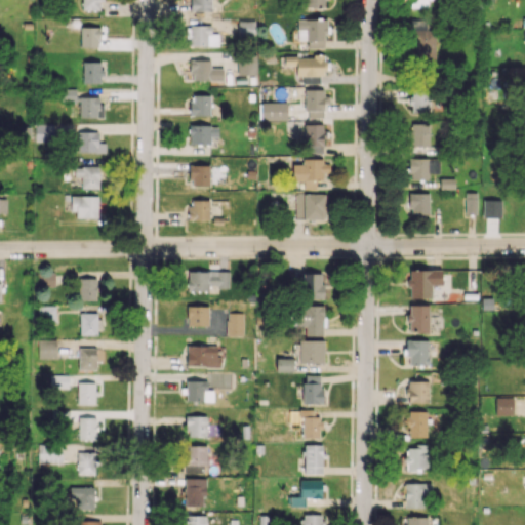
[(101,10),(101,0),(81,0),(82,9),(101,10)]
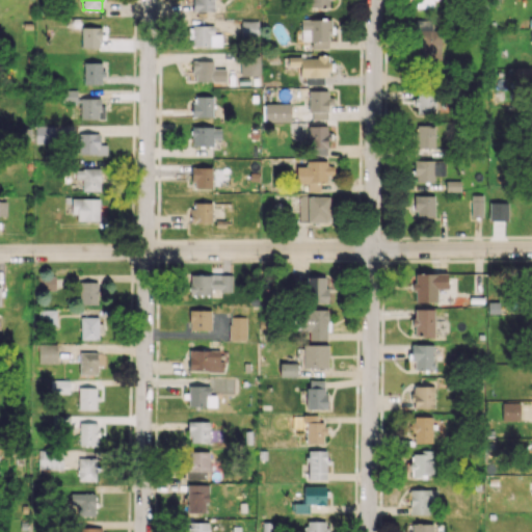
[(193,0),(193,10),(213,11),(213,0),(193,0)]
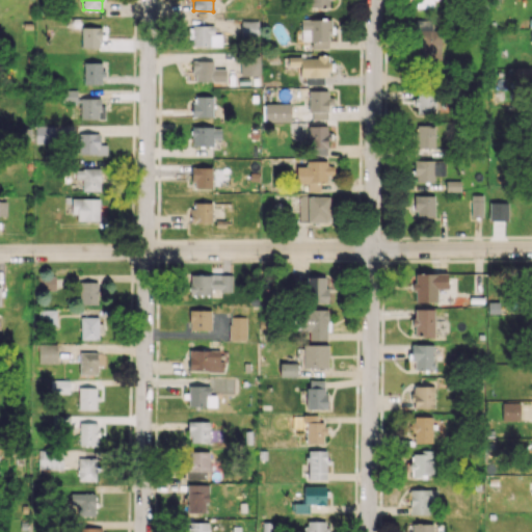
[(300,19),(301,42),(331,41),(331,19),(300,19)]
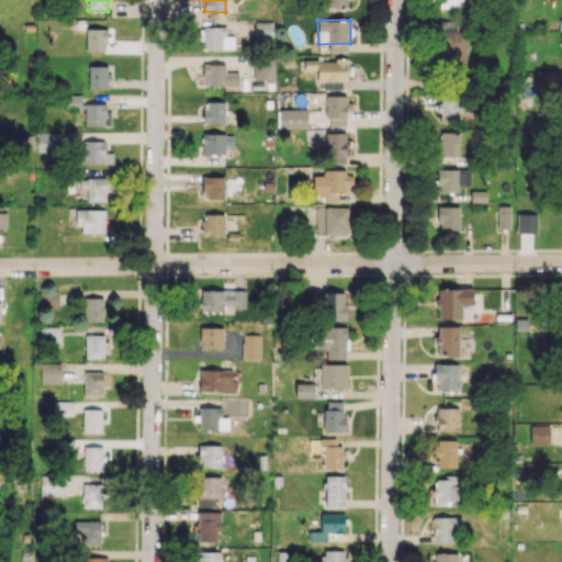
[(273,21),(255,21),(255,40),(273,38),(273,21)]
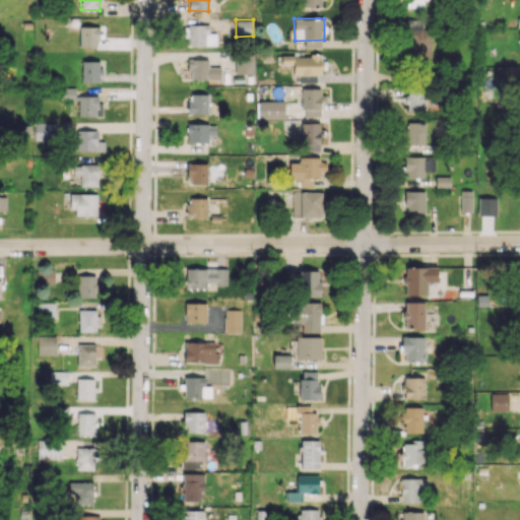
[(188,45),(216,45),(216,33),(209,34),(209,24),(188,24),(188,45)]
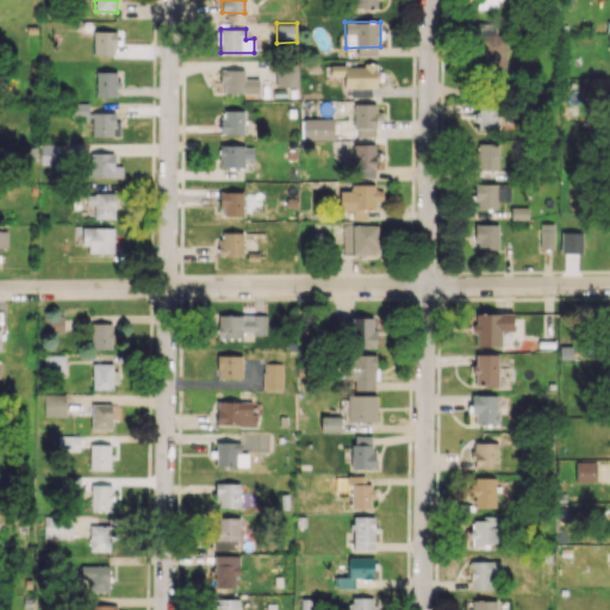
[(114,31),(93,31),(93,55),(114,55),(114,31)]
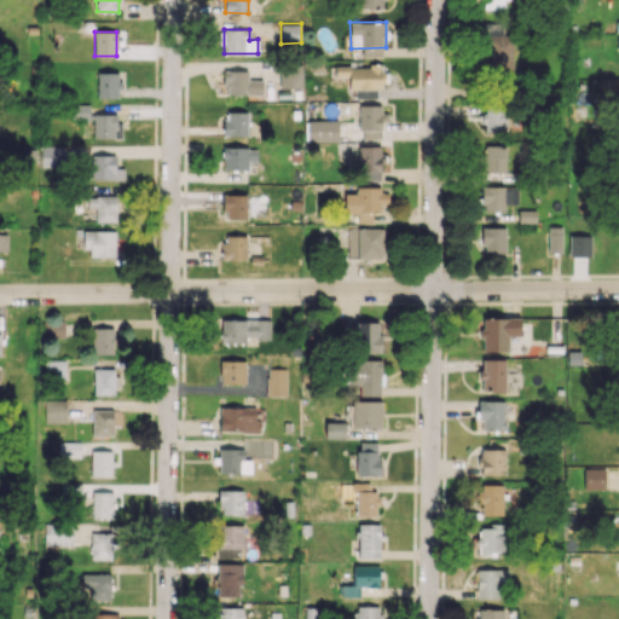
[(304,64),(279,64),(279,87),(302,88),(304,64)]
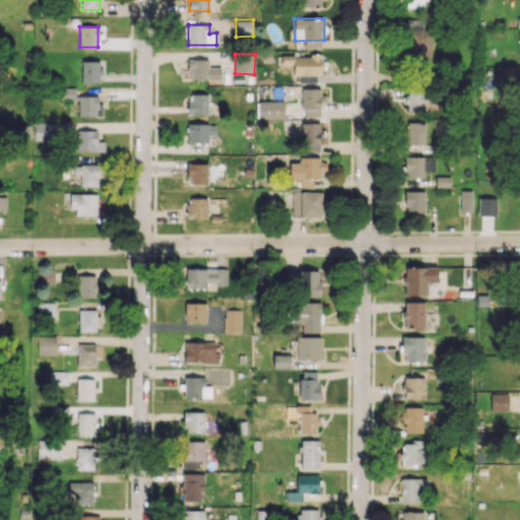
[(300,82),(315,82),(315,74),(321,74),(321,56),(281,55),(281,63),(294,64),(293,74),(301,75),(300,82)]
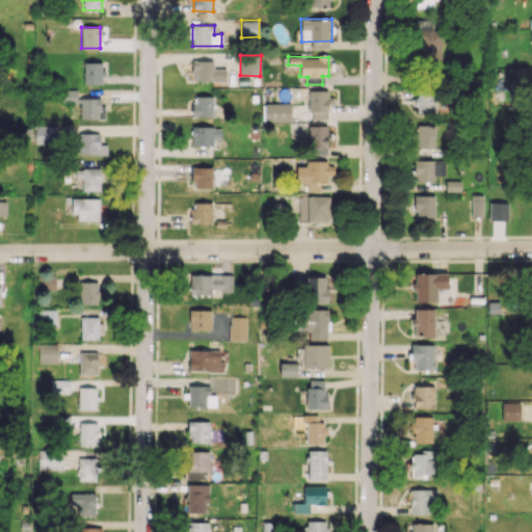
[(213,69),(213,60),(193,60),(192,80),(225,81),(225,69),(213,69)]
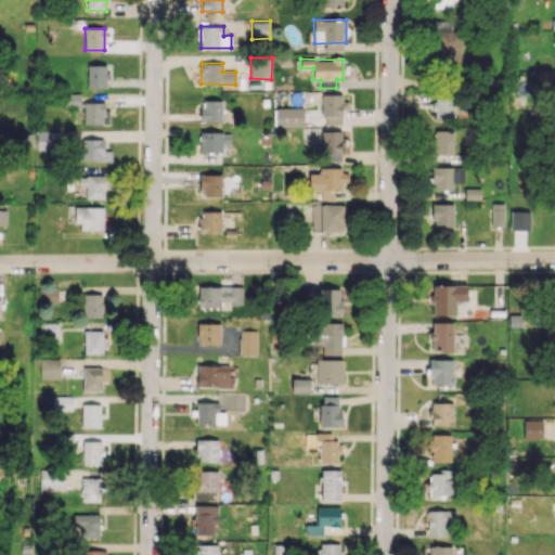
[(107,65),(88,65),(87,88),(107,88),(107,65)]
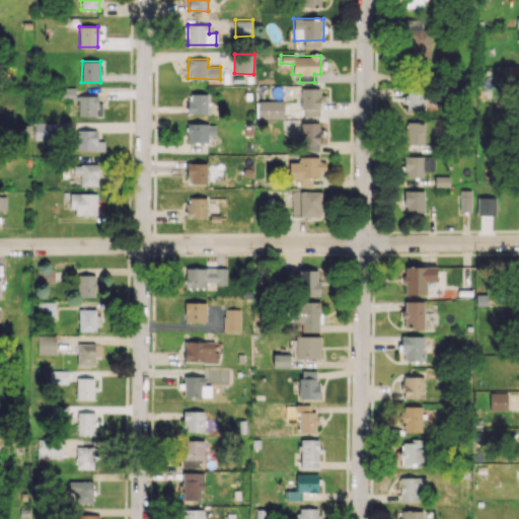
[(75,88),(61,87),(61,99),(75,99),(75,88)]
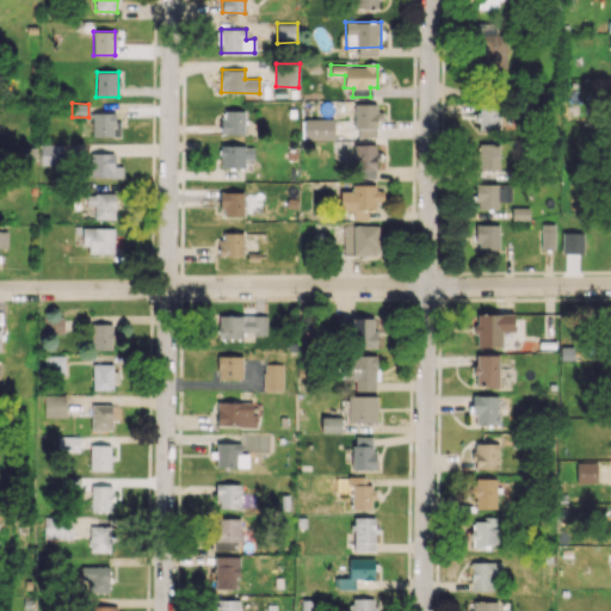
[(376,119),(380,119),(380,103),(356,104),(356,136),(376,136),(376,119)]
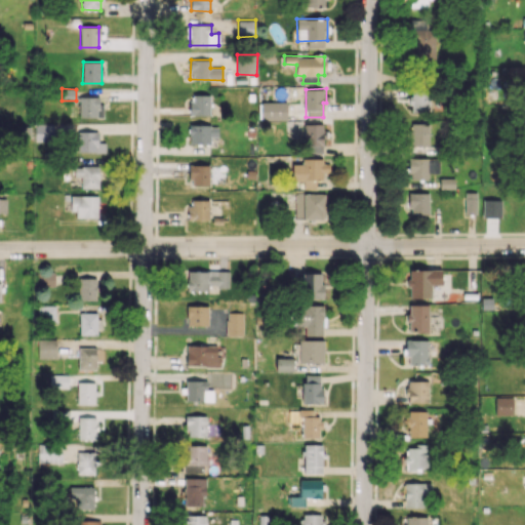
[(411,113),(430,112),(430,91),(411,92),(411,113)]
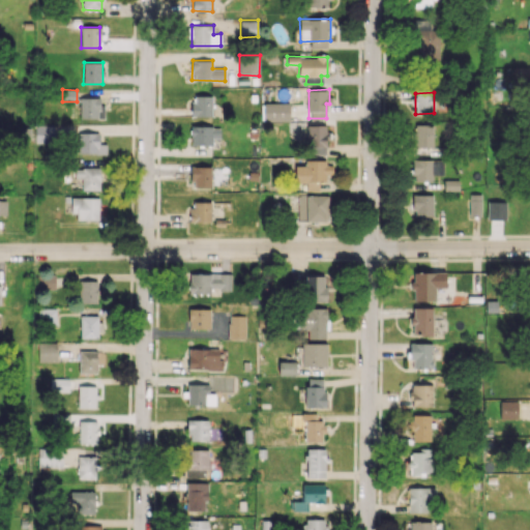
[(190,116),(213,117),(213,95),(192,95),(190,116)]
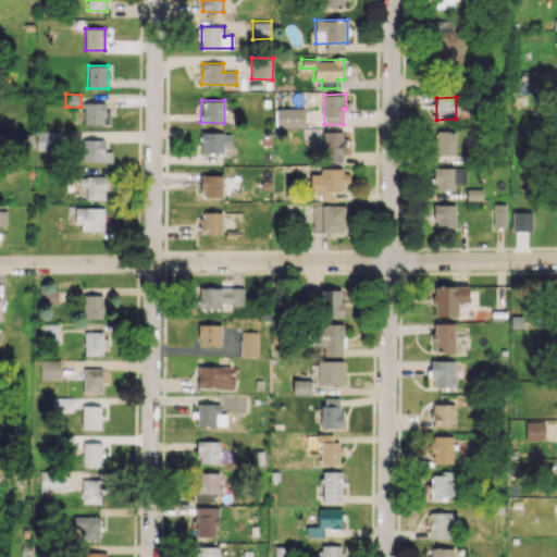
[(84,124),(108,124),(108,103),(85,102),(84,124)]
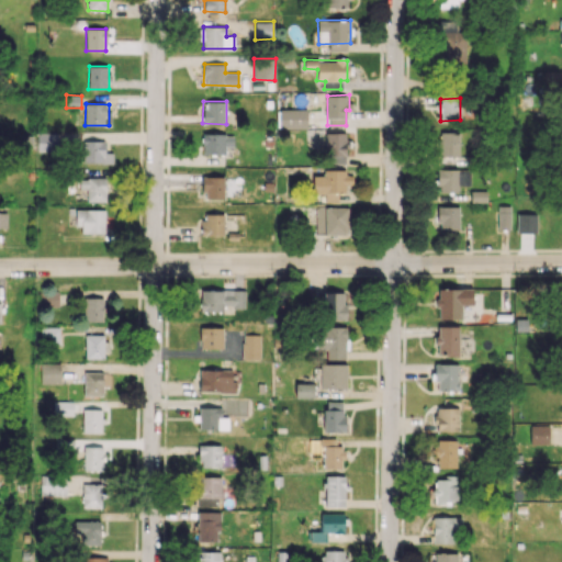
[(306,110),(280,109),(279,127),(306,128),(306,110)]
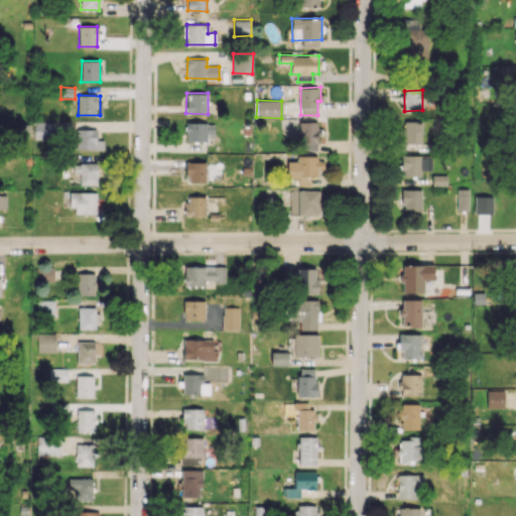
[(317,121),(298,122),(299,149),(318,149),(317,121)]
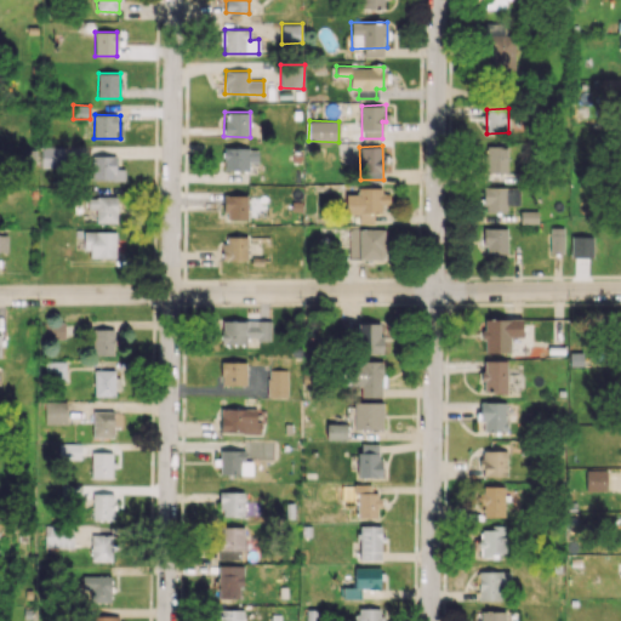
[(41,166),(63,167),(63,147),(43,147),(41,166)]
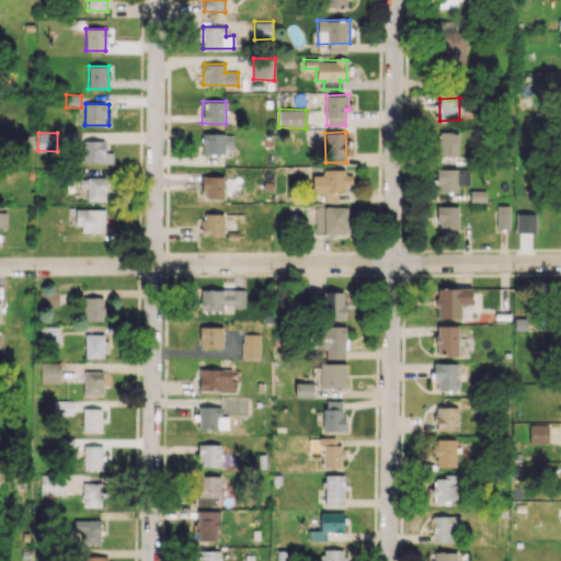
[(225,155),(225,133),(202,133),(203,155),(225,155)]
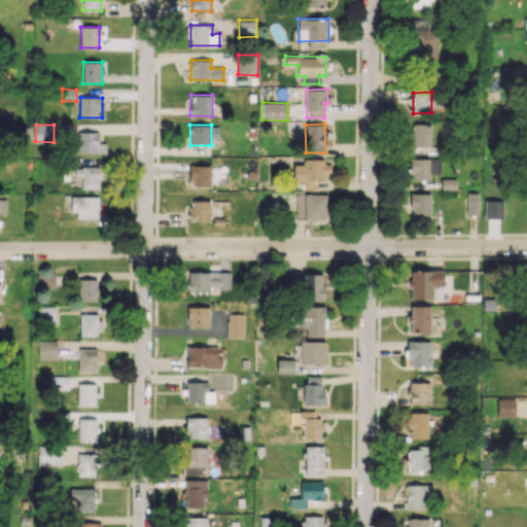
[(413,147),(430,146),(429,126),(412,127),(413,147)]
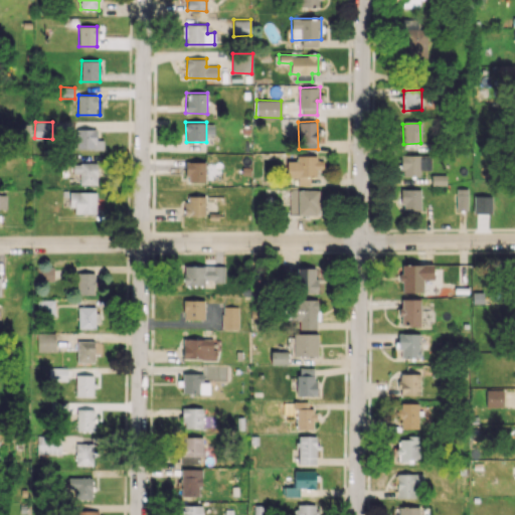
[(76,149),(100,149),(100,140),(97,140),(97,129),(76,129),(76,149)]
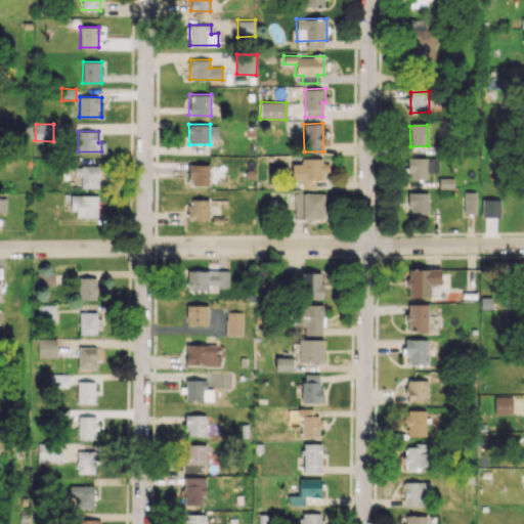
[(428,173),(438,173),(438,157),(408,158),(408,179),(428,179),(428,173)]
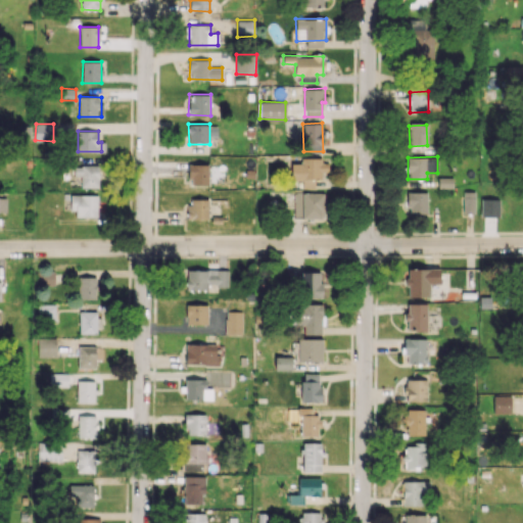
[(323,157),(300,157),(300,163),(291,163),(290,181),(301,181),(301,188),(315,188),(315,179),(323,179),(323,157)]
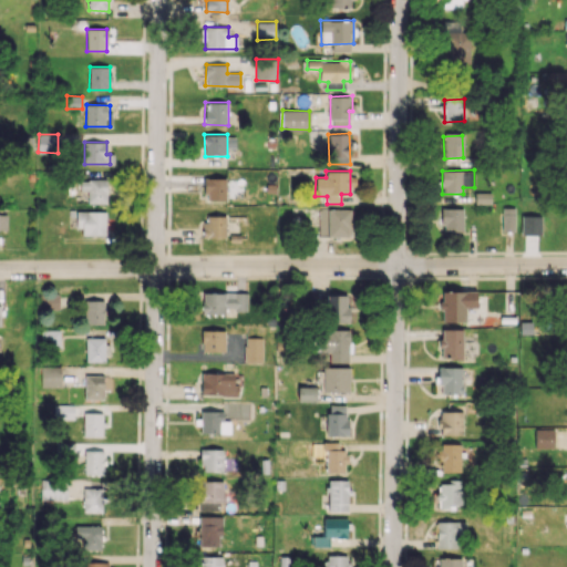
[(226,177),(205,177),(205,199),(226,199),(226,177)]
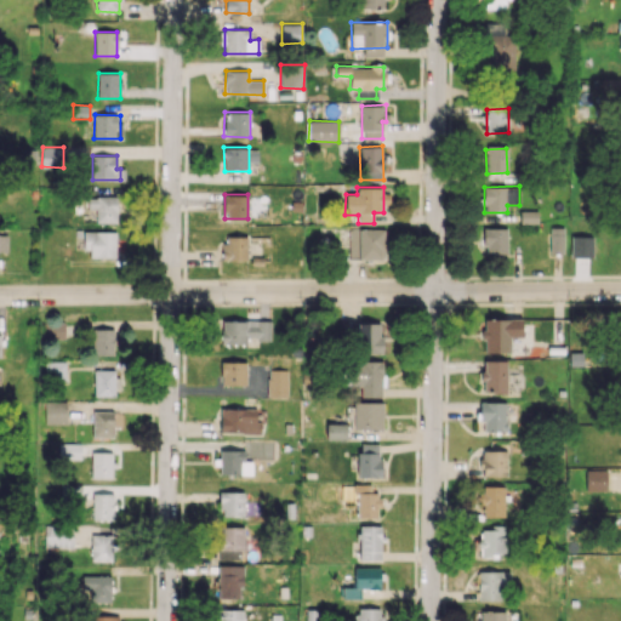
[(97,209),(96,223),(117,223),(117,197),(87,197),(87,209),(97,209)]
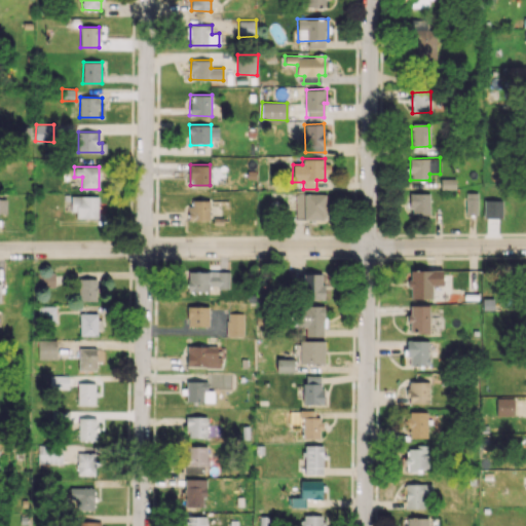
[(478,192),(465,192),(465,215),(477,215),(478,192)]
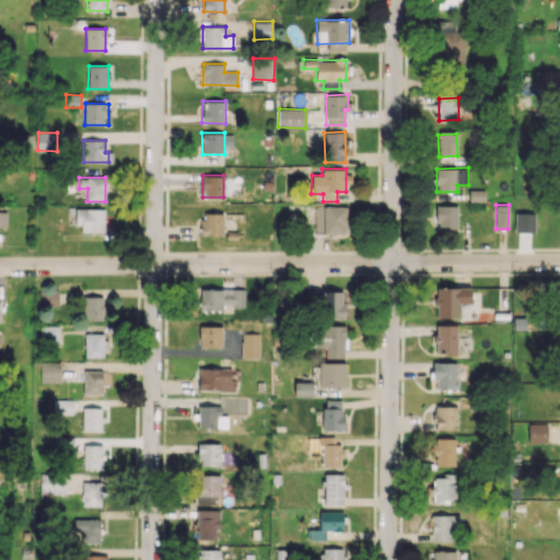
[(315,233),(348,234),(348,207),(315,206),(315,233)]
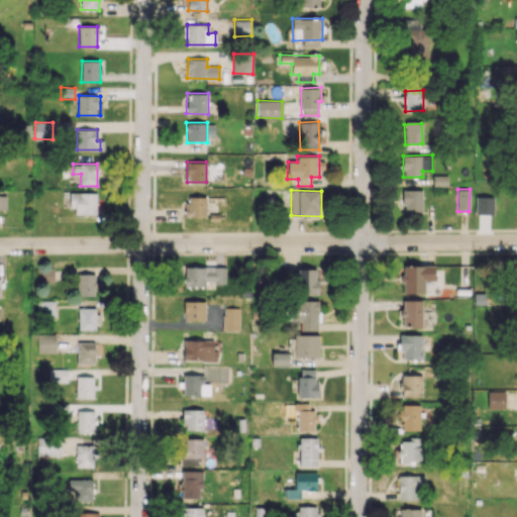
[(422,190),(403,190),(403,210),(422,211),(422,190)]
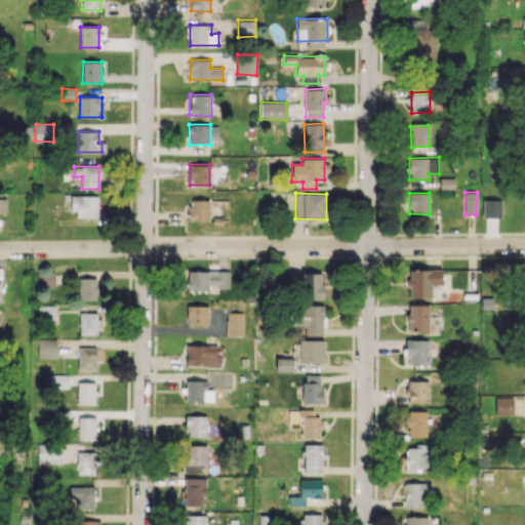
[(73,217),(97,218),(97,196),(73,196),(73,217)]
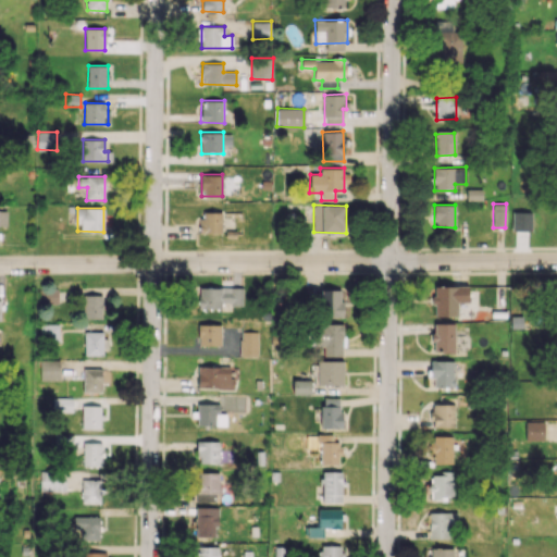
[(511,231),(531,231),(532,212),(512,211),(511,231)]
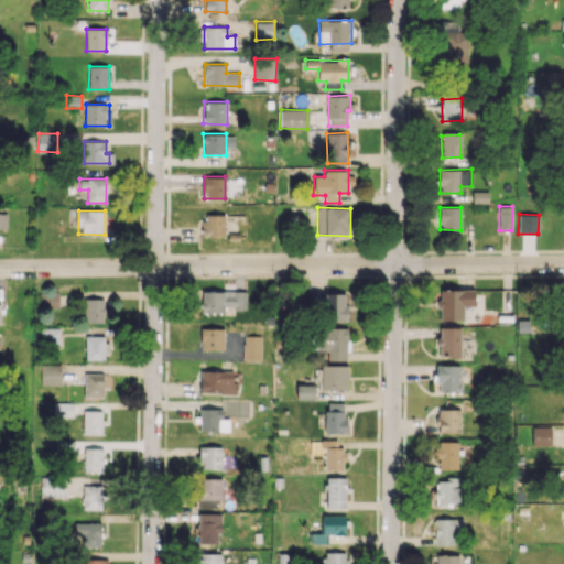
[(203,236),(224,237),(225,215),(203,215),(203,236)]
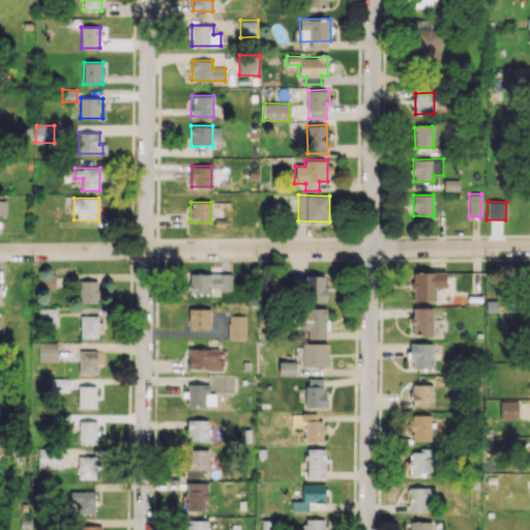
[(435,301),(435,288),(445,288),(445,272),(412,271),(412,300),(435,301)]
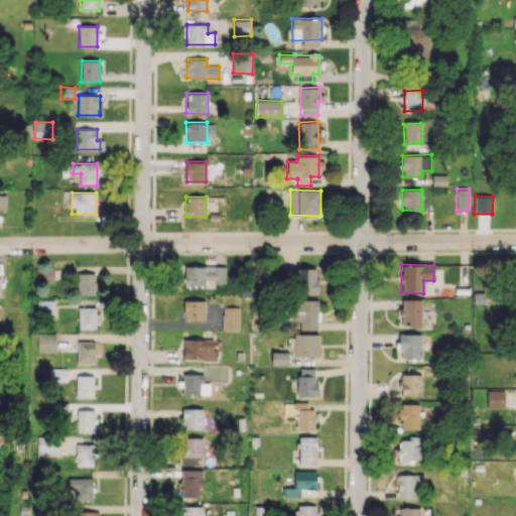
[(225,282),(225,266),(184,265),(183,285),(205,286),(205,281),(225,282)]
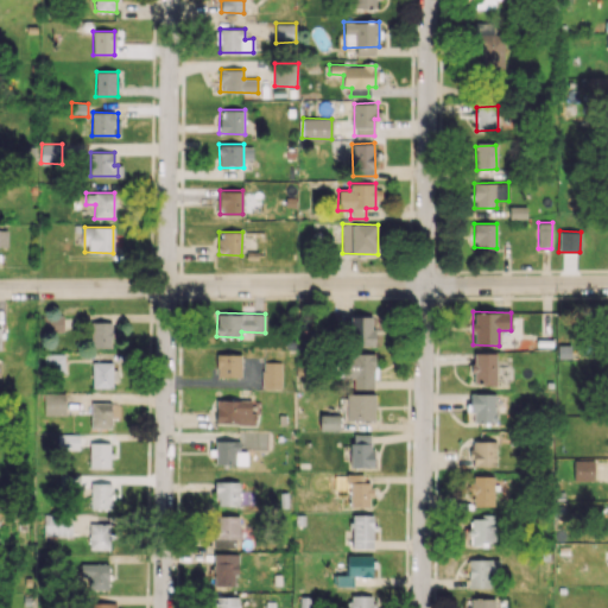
[(63,315),(39,316),(40,331),(63,331),(63,315)]
